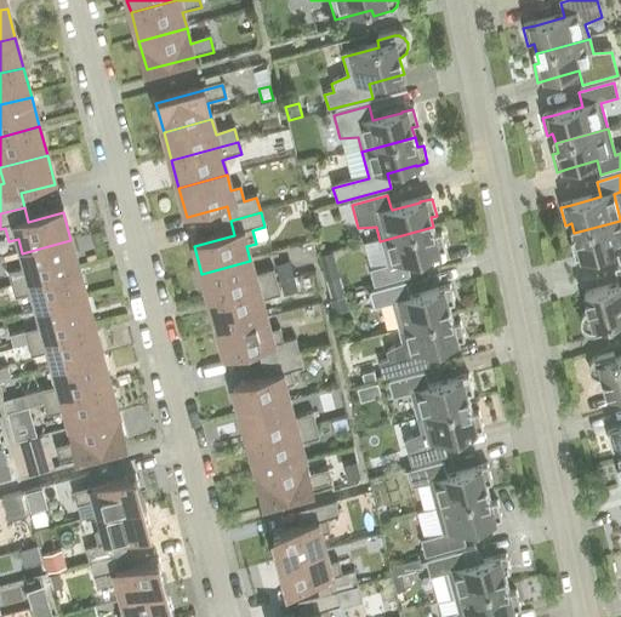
[(620,218),(620,220),(620,221),(574,233),(576,243),(570,244),(575,262),(587,258),(586,258),(615,250),(620,266),(620,264),(620,218)]
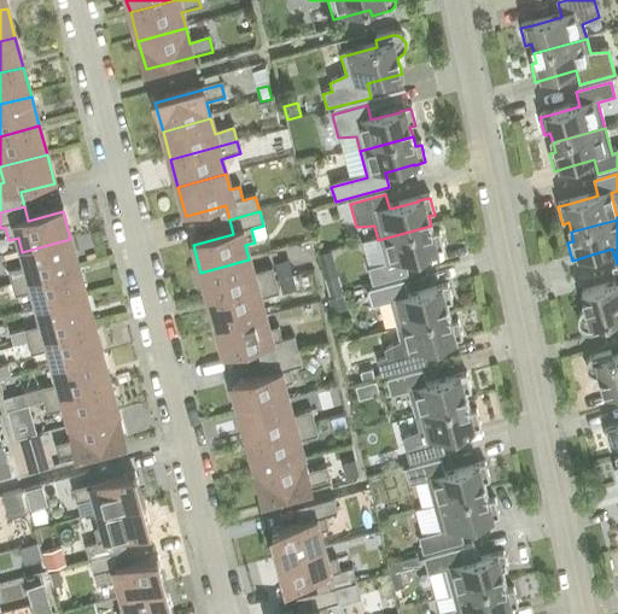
[(385,267),(368,270),(373,286),(408,276),(404,262),(432,253),(432,255),(444,251),(439,234),(433,235),(431,226),(378,240),(385,267)]
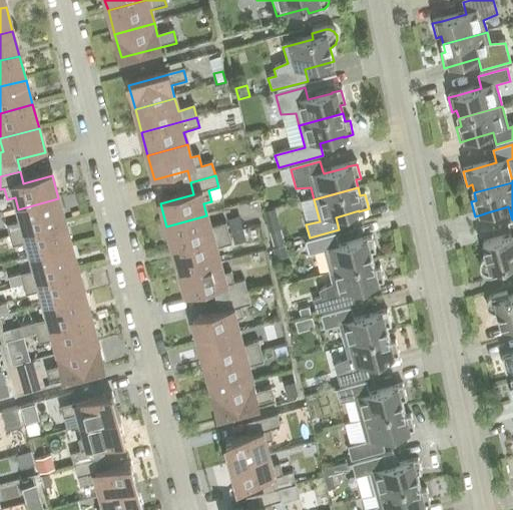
[(7,227),(10,237),(65,222),(58,198),(18,209),(22,223),(7,227)]
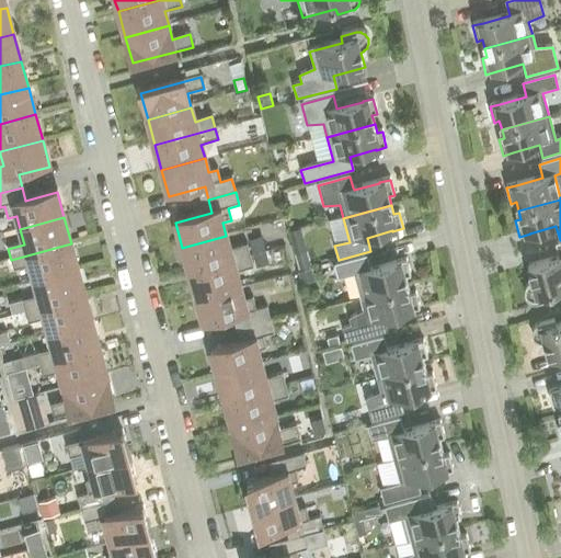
[(182,248),(190,274),(250,258),(247,246),(230,251),(226,236),(182,248)]
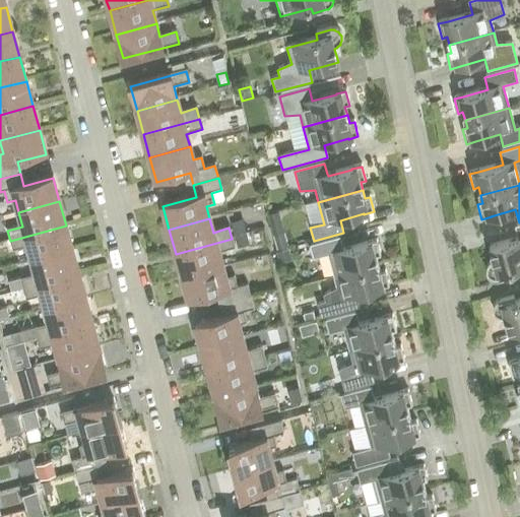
[(244,224),(231,228),(234,238),(246,235),(244,224)]
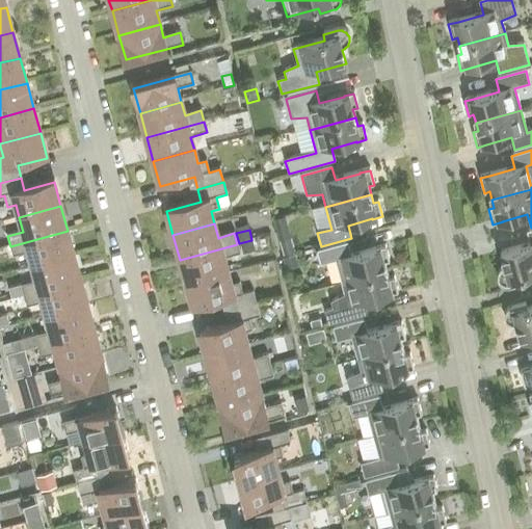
[(29,253),(33,267),(74,256),(68,231),(10,246),(12,258),(29,253)]
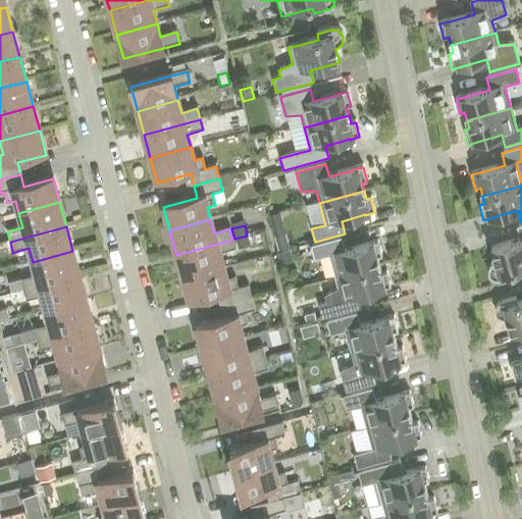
[(491,249),(496,263),(493,264),(491,265),(490,266),(489,268),(488,270),(488,271),(488,273),(488,275),(489,277),(490,278),(491,279),(493,280),(494,281),(497,281),(499,281),(500,281),(514,277),(512,272),(521,269),(521,227),(517,228),(521,241),(491,249)]
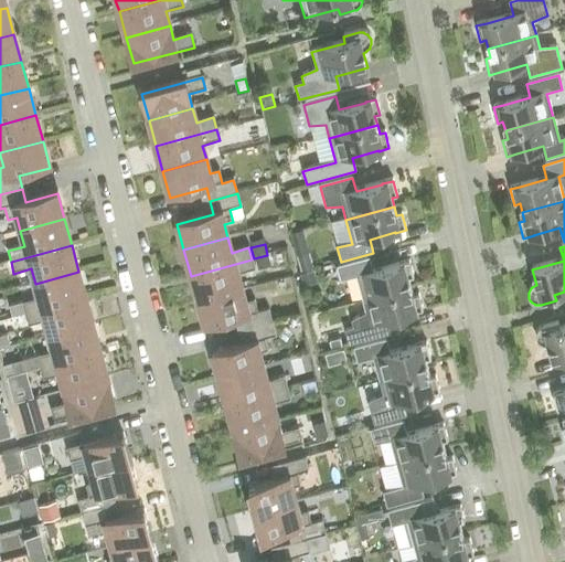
[(267,255),(254,258),(257,271),(270,267),(267,255)]
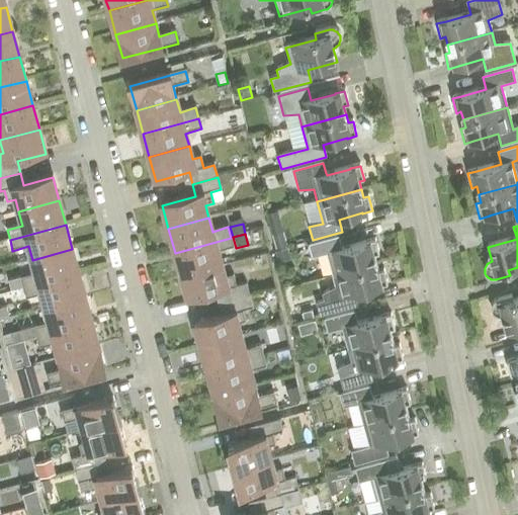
[(283,234),(272,237),(275,250),(287,247),(283,234)]
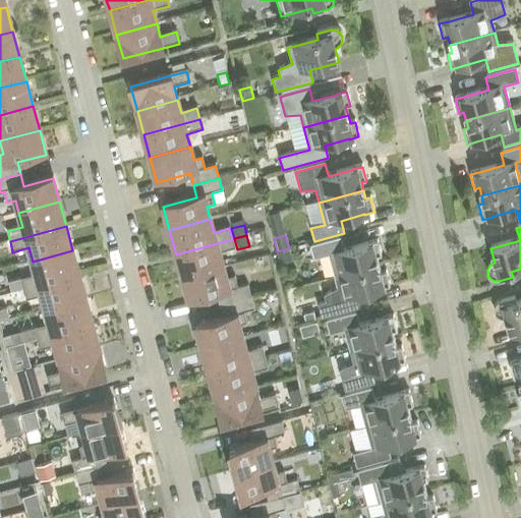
[(176,254),(183,279),(223,268),(220,253),(235,249),(232,239),(176,254)]
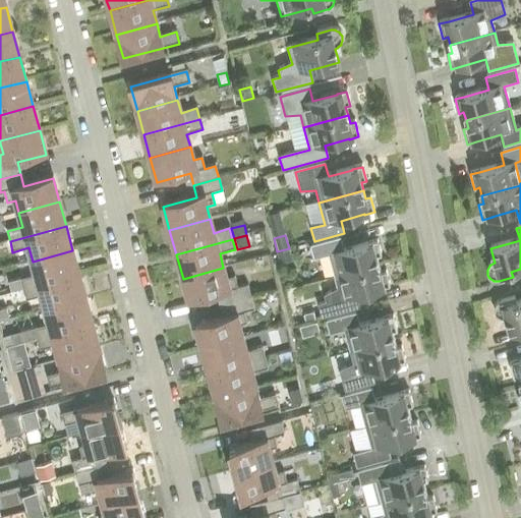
[(329,255),(335,278),(379,266),(377,257),(382,256),(378,241),(367,244),(344,251),(340,239),(310,246),(314,260),(329,255)]
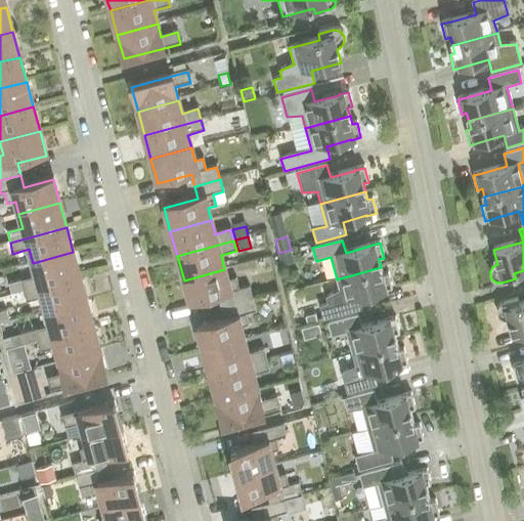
[(20,281),(24,293),(80,277),(73,252),(33,263),(36,277),(20,281)]
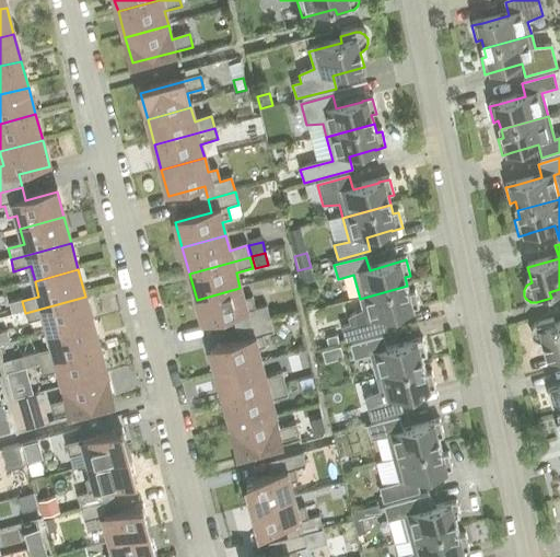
[(311,270),(298,274),(300,283),(314,280),(311,270)]
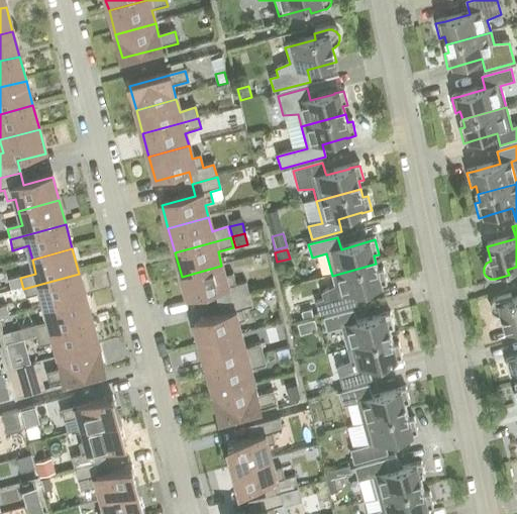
[(353,294),(377,287),(378,288),(387,285),(383,270),(378,272),(376,264),(332,276),(335,288),(322,295),(324,301),(316,303),(319,316),(356,306),(353,294)]
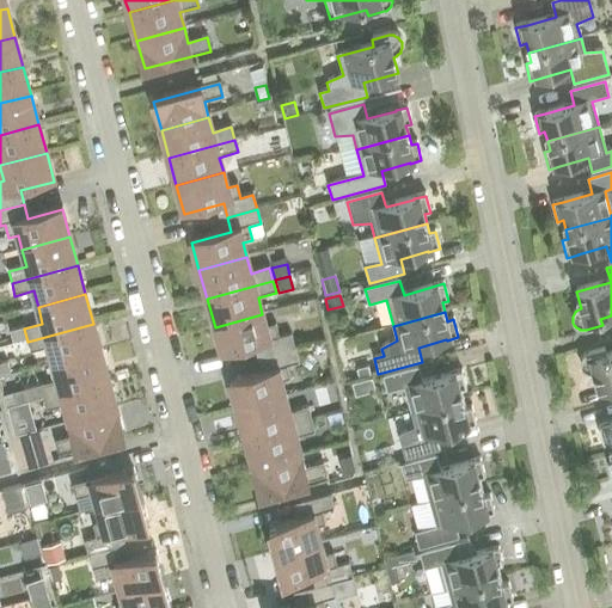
[(262,314),(215,327),(222,355),(262,344),(265,358),(295,350),(291,336),(279,339),(275,326),(267,329),(262,314)]
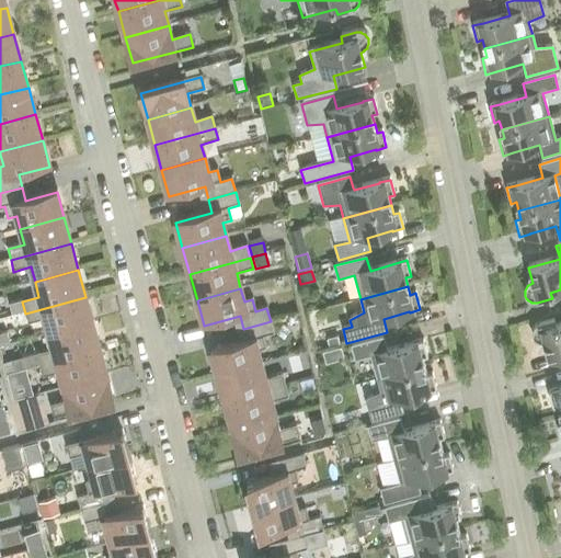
[(45,320),(49,336),(93,323),(86,297),(25,314),(29,325),(45,320)]
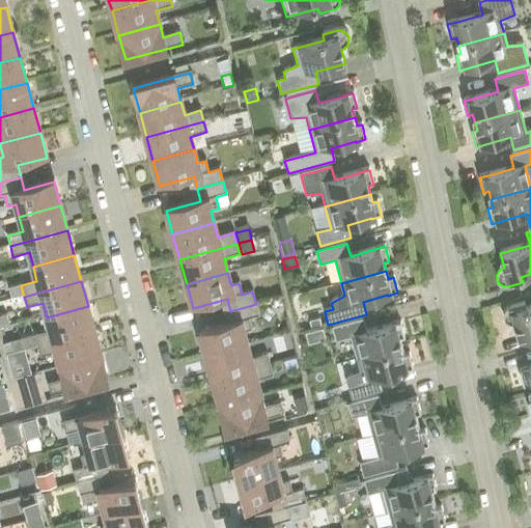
[(21,285),(9,289),(11,300),(24,297),(21,285)]
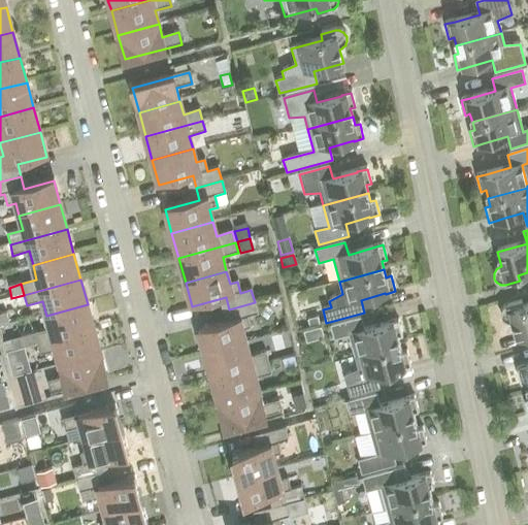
[(500,317),(501,318),(501,319),(502,320),(502,321),(504,322),(506,324),(507,324),(509,325),(512,325),(513,324),(517,338),(527,334),(527,305),(523,307),(522,301),(507,305),(505,306),(504,307),(502,309),(501,310),(501,313),(500,315),(500,317)]
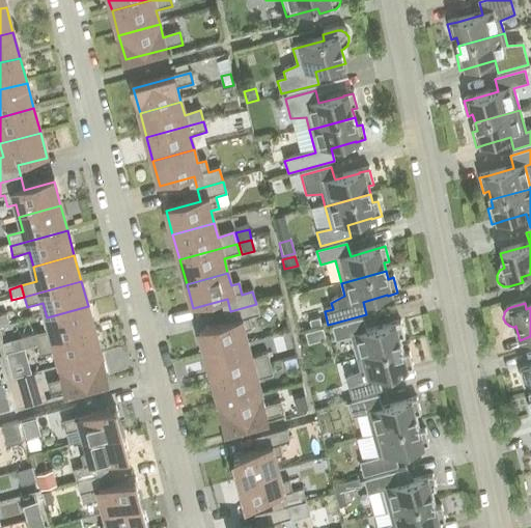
[(252,330),(249,320),(259,316),(256,304),(230,311),(233,324),(199,332),(206,356),(247,345),(244,333),(252,330)]
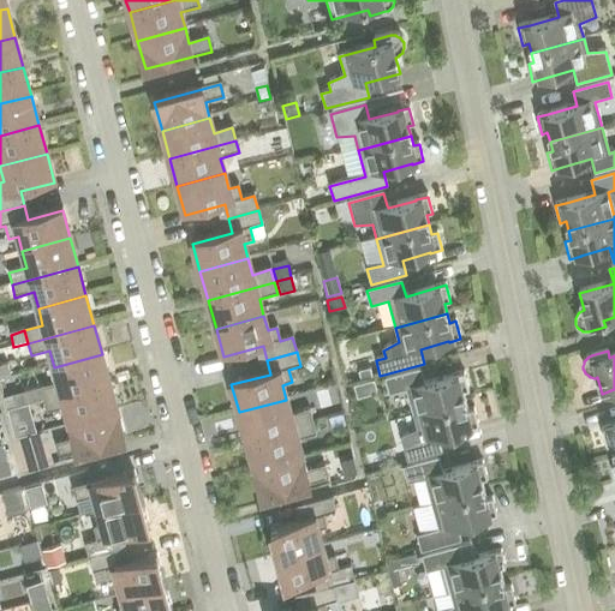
[(43,401),(43,402),(109,384),(102,354),(54,367),(59,384),(40,389),(43,401)]
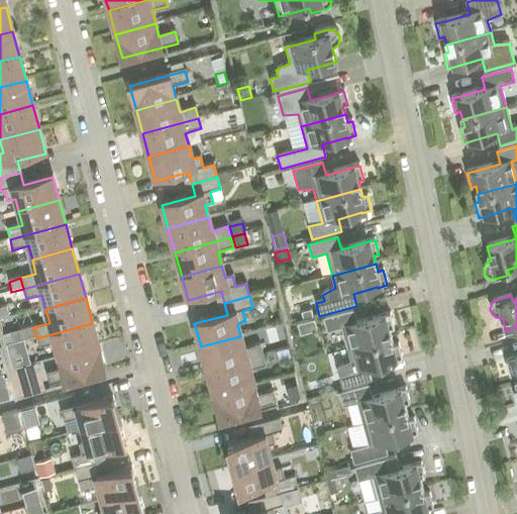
[(6,307),(0,308),(0,319),(9,317),(6,307)]
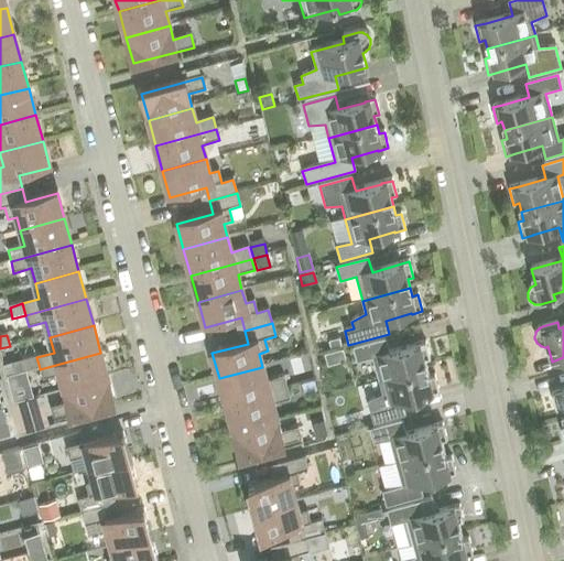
[(339,340),(328,342),(331,351),(342,347),(339,340)]
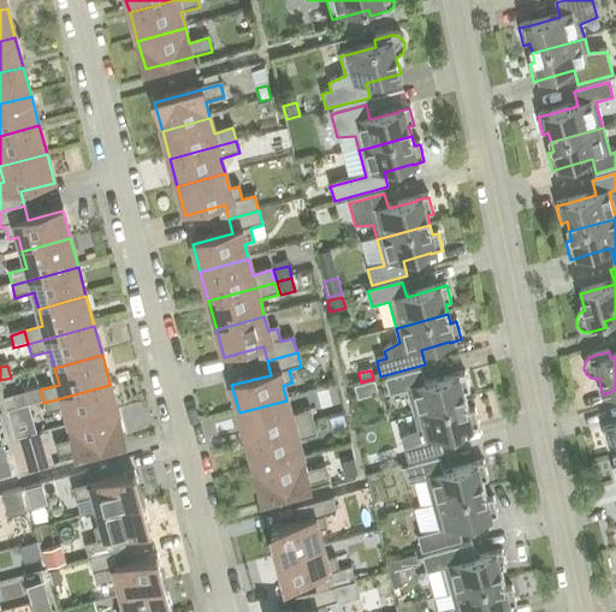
[(407,391),(414,417),(466,403),(463,393),(469,392),(465,374),(454,378),(425,386),(421,372),(386,381),(390,396),(407,391)]
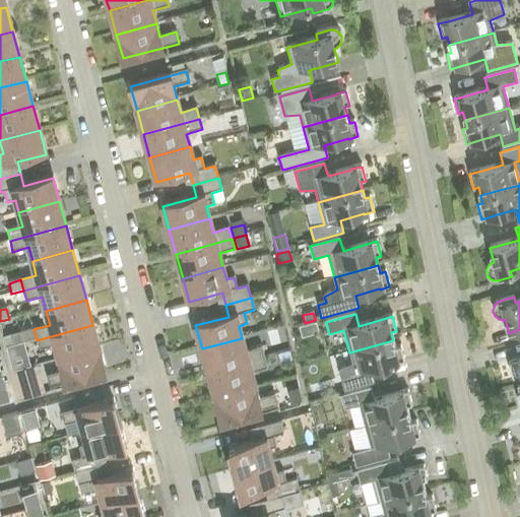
[(55,346),(59,361),(100,349),(92,325),(37,340),(40,350),(55,346)]
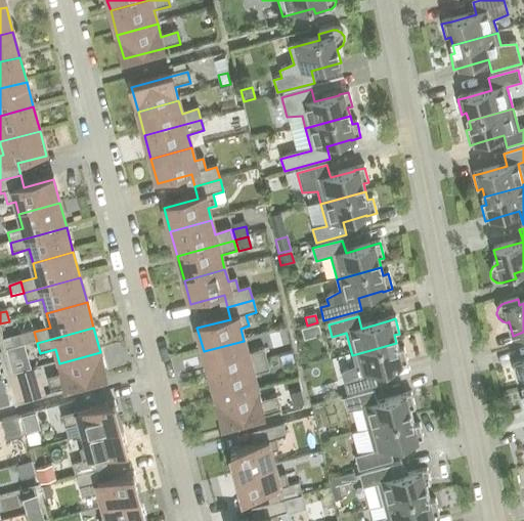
[(34,332),(20,336),(24,345),(37,342),(34,332)]
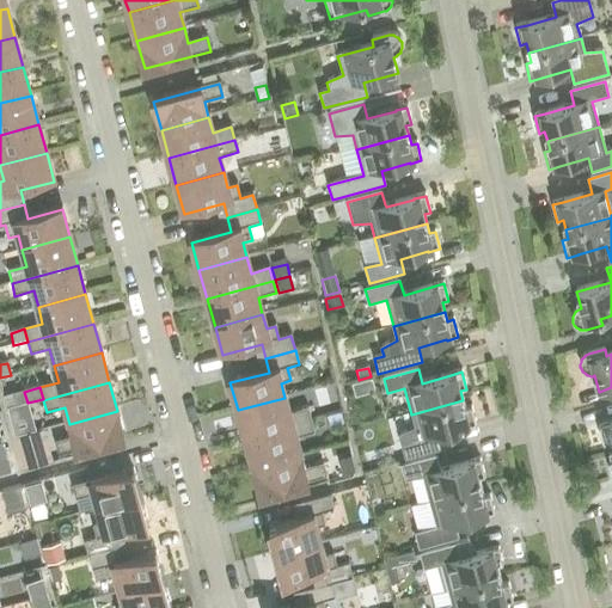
[(14,406),(11,394),(4,398),(6,409),(14,406)]
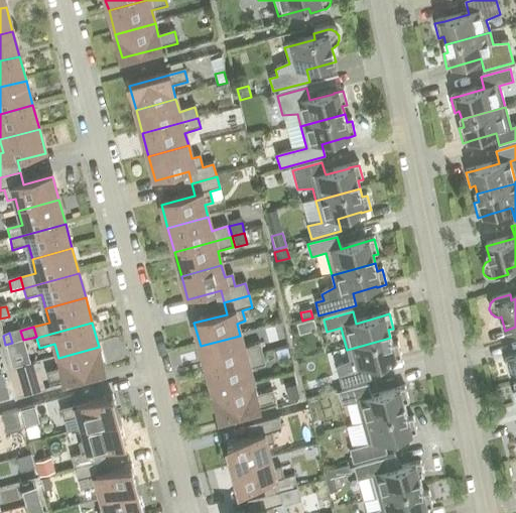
[(240,336),(201,346),(207,371),(262,356),(260,345),(244,350),(240,336)]
